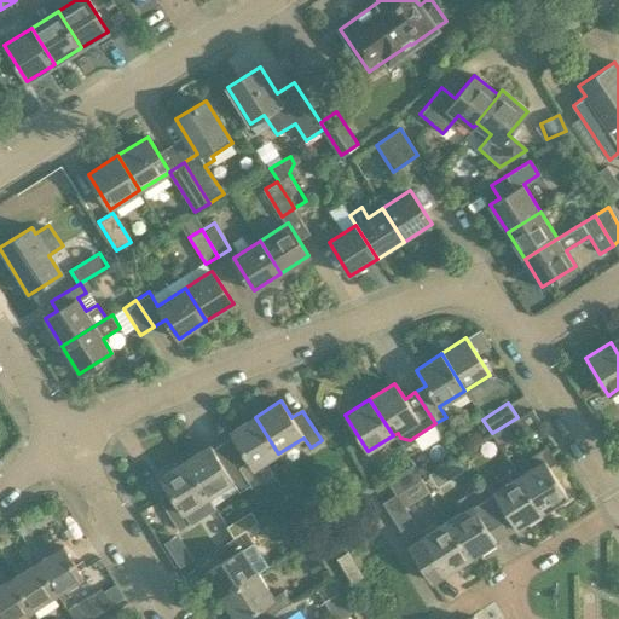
[(232,435),(221,443),(249,486),(250,489),(273,474),(265,462),(278,453),(255,417),(230,432),(232,435)]
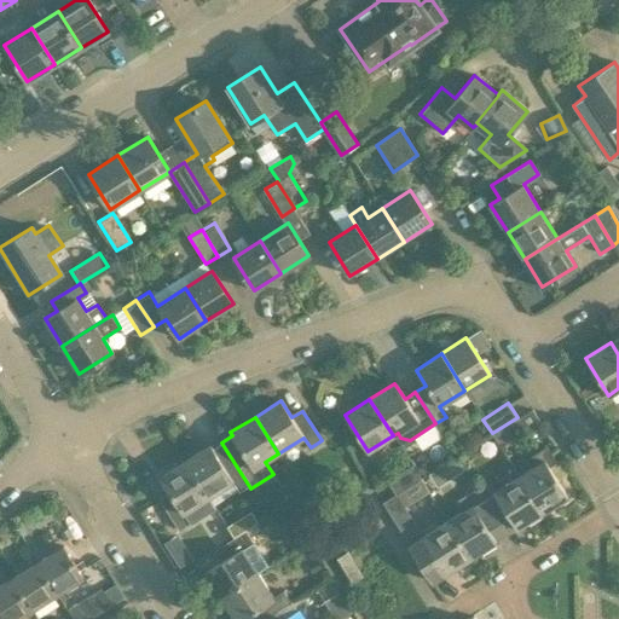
[(518,417),(492,433),(501,446),(526,431),(518,417)]
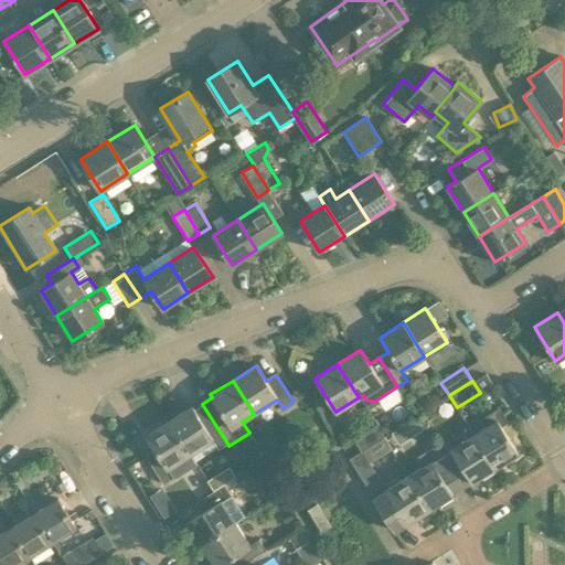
[(191,405),(168,420),(190,455),(213,439),(220,449),(227,444),(202,404),(193,408),(191,405)]
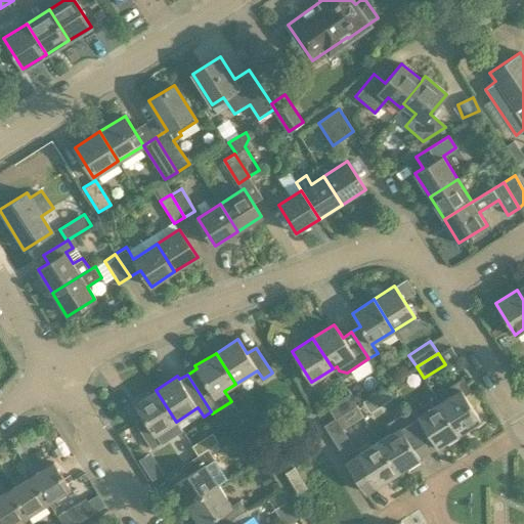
[(451,396),(439,403),(459,434),(480,421),(464,395),(470,391),(462,379),(446,388),(451,396)]
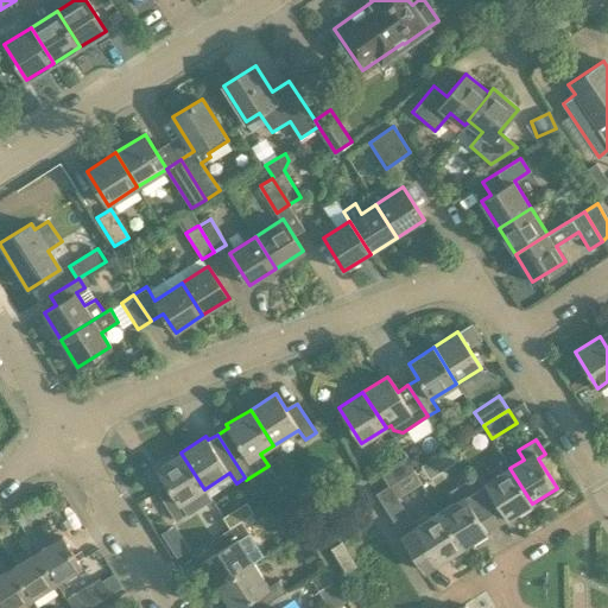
[(448,449),(437,456),(445,468),(456,462),(448,449)]
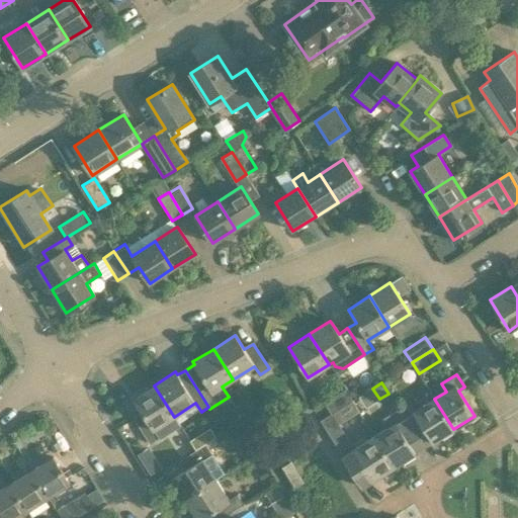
[(174,417),(154,385),(133,399),(142,413),(133,418),(149,443),(178,425),(174,417)]
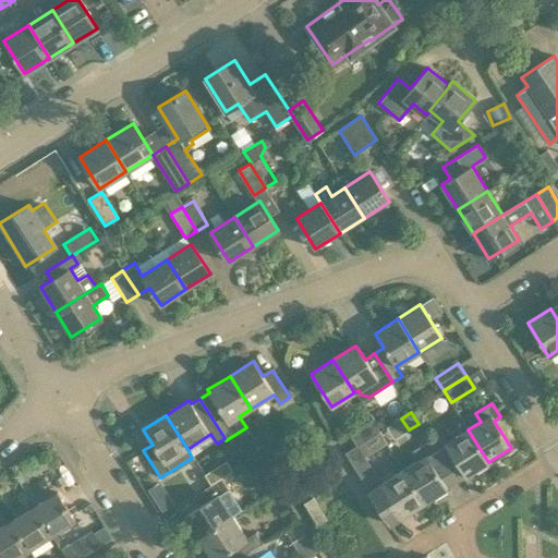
[(348,434),(355,446),(378,432),(371,420),(348,434)]
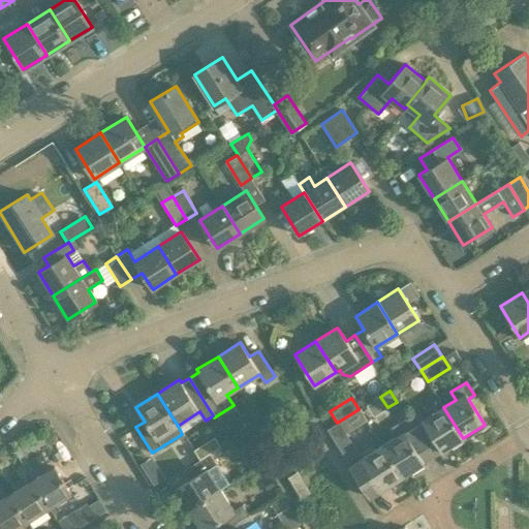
[(416,411),(407,417),(432,457),(463,438),(443,407),(422,421),(416,411)]
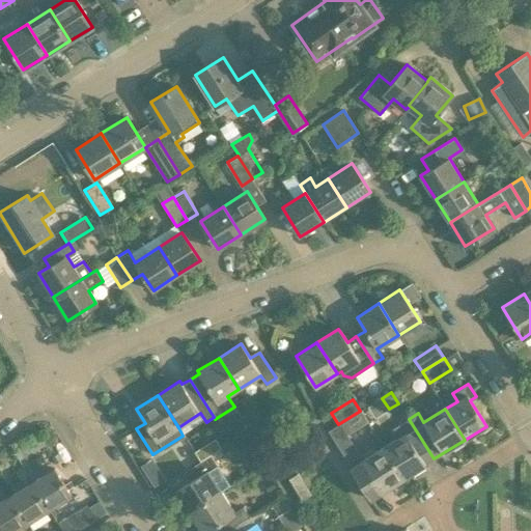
[(360,411),(338,424),(345,436),(367,422),(360,411)]
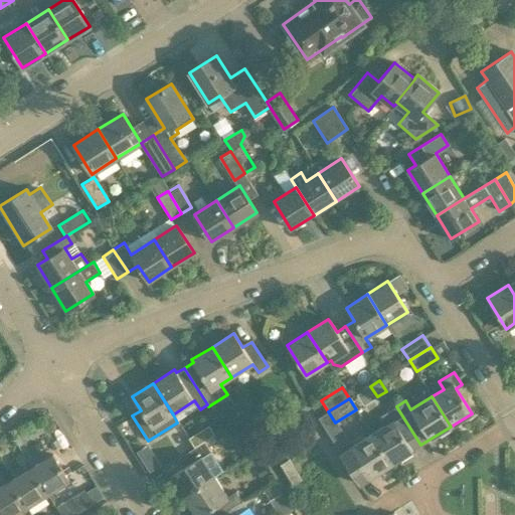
[(372,435),(391,464),(412,451),(411,451),(420,445),(396,406),(378,417),(384,426),(372,435)]
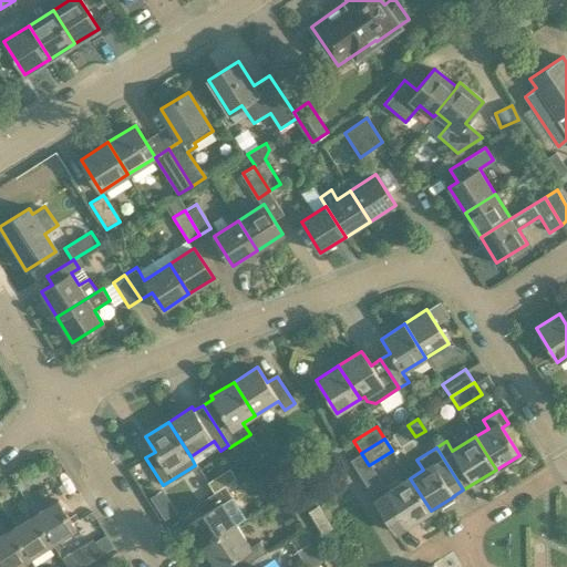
[(220,475),(208,483),(214,492),(226,484),(220,475)]
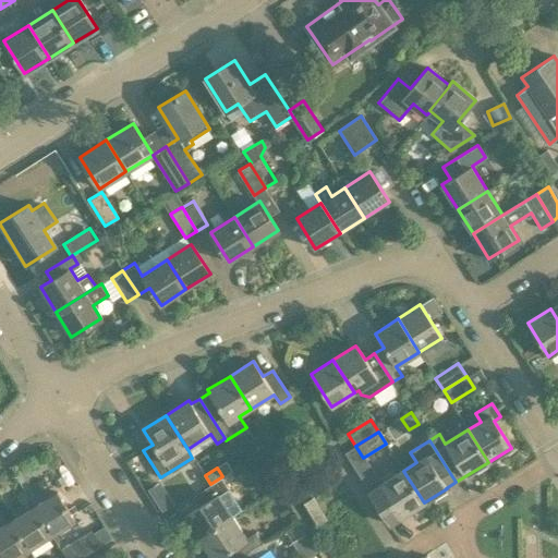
[(389,524),(424,502),(403,471),(370,493),(389,524)]
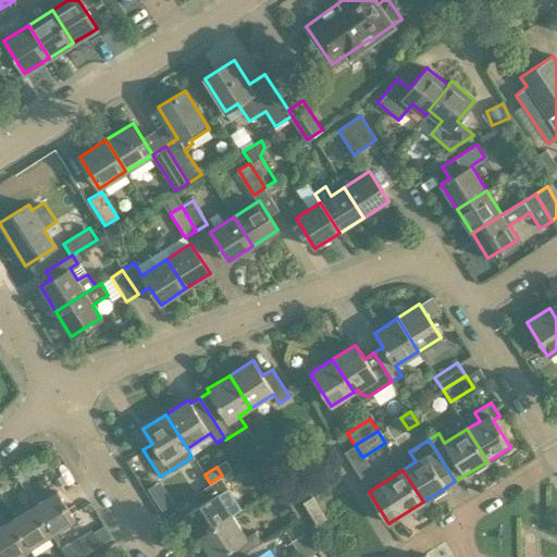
[(184,514),(198,537),(232,516),(218,493),(227,487),(221,478),(209,484),(192,495),(198,505),(184,514)]
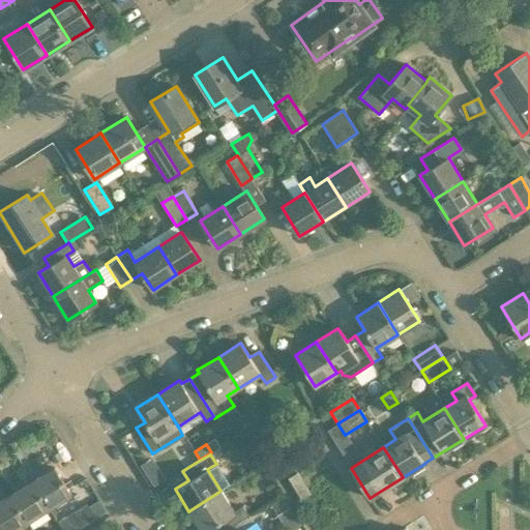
[(54,468),(31,482),(48,509),(70,495),(54,468)]
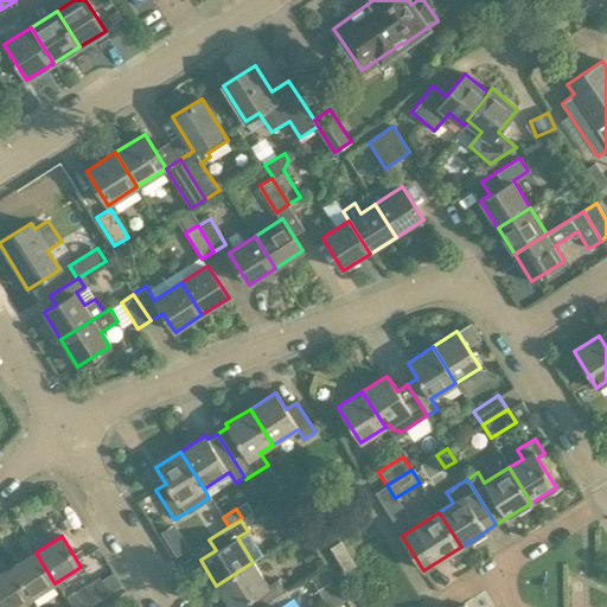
[(189,549),(184,541),(172,549),(177,556),(189,549)]
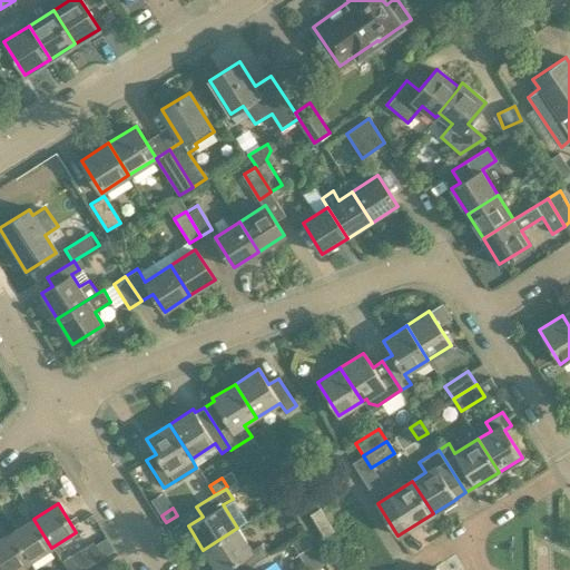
[(320,508),(310,514),(324,537),(334,531),(320,508)]
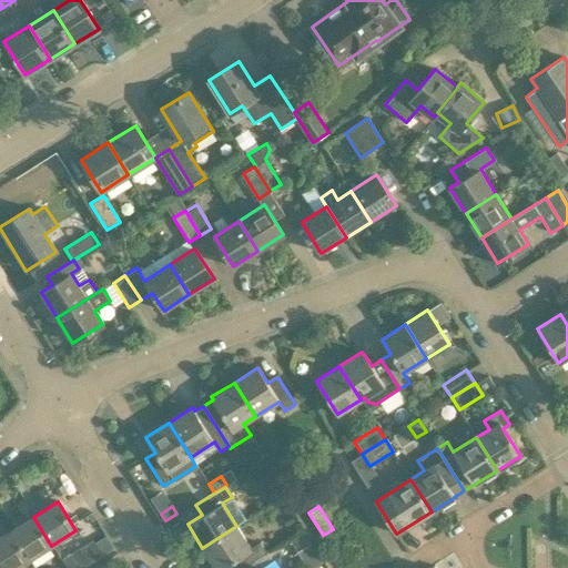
[(33,517),(10,531),(28,560),(51,546),(33,517)]
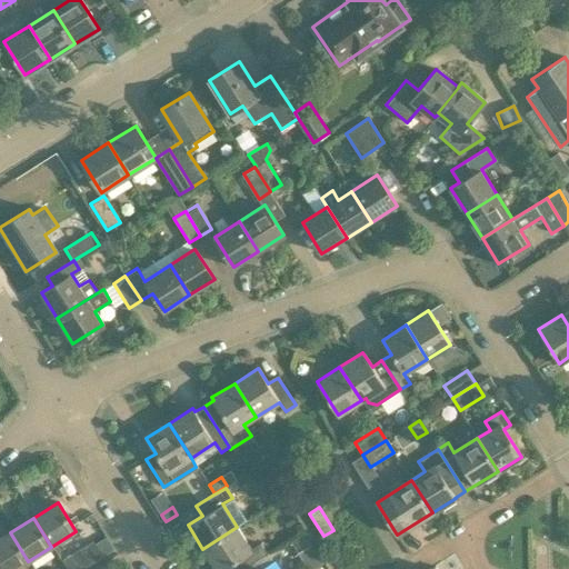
[(222,568),(232,563),(236,568),(243,568),(267,553),(261,546),(252,551),(237,527),(202,549),(215,568),(222,568)]
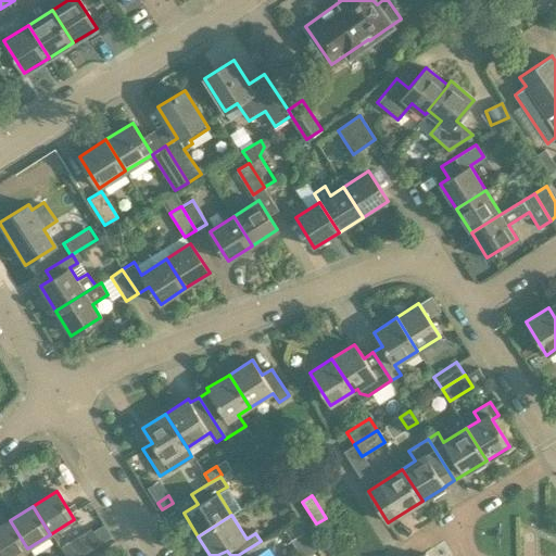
[(10,520),(0,526),(0,555),(14,555),(27,548),(10,520)]
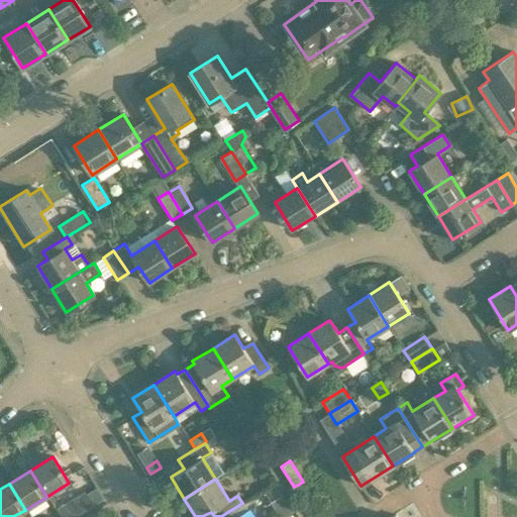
[(282,496),(273,503),(282,516),(292,511),(282,496)]
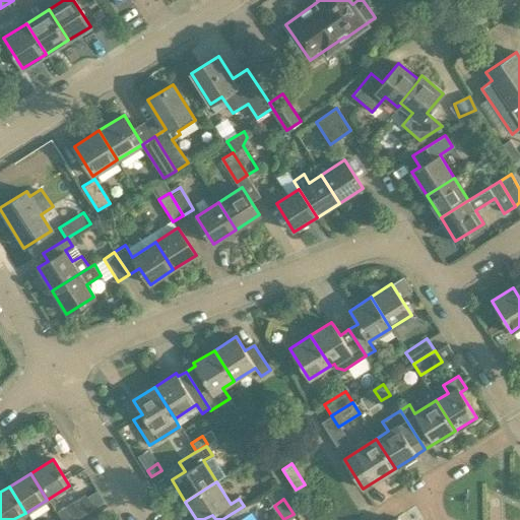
[(241,519),(250,515),(244,506),(222,519),(241,519)]
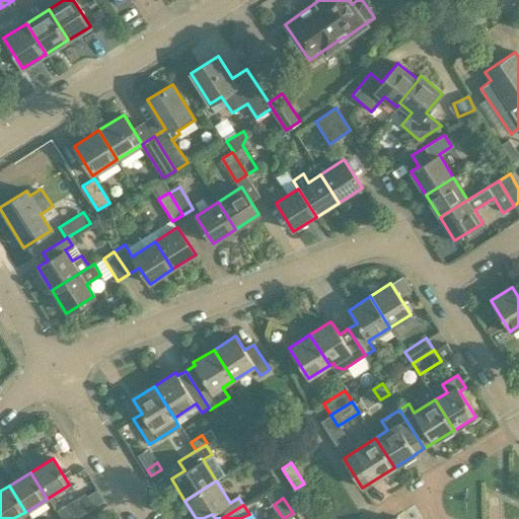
[(60,518),(72,518),(64,506),(55,511),(60,518)]
